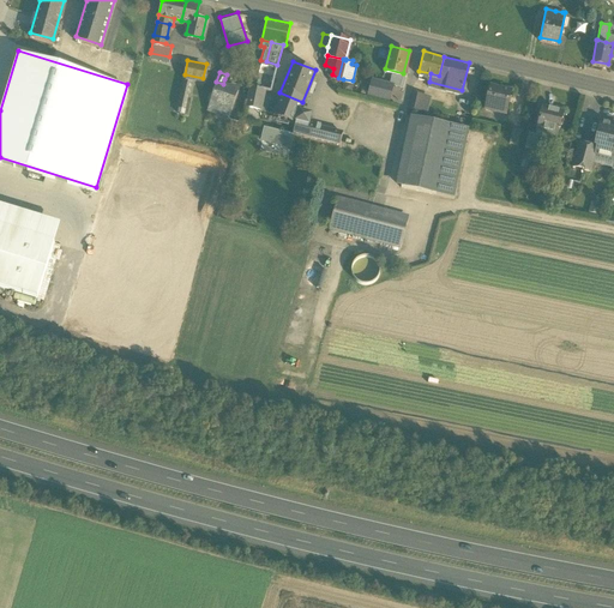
[(191,79),(184,77),(178,104),(185,107),(191,79)]
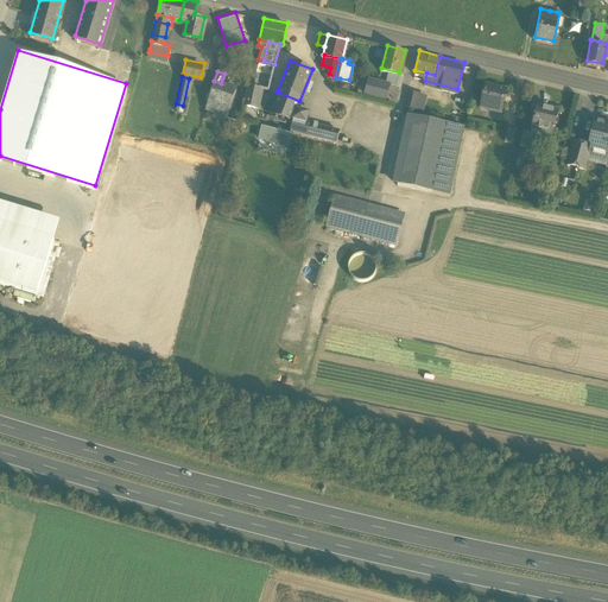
[(365,92),(385,96),(388,81),(369,76),(365,92)]
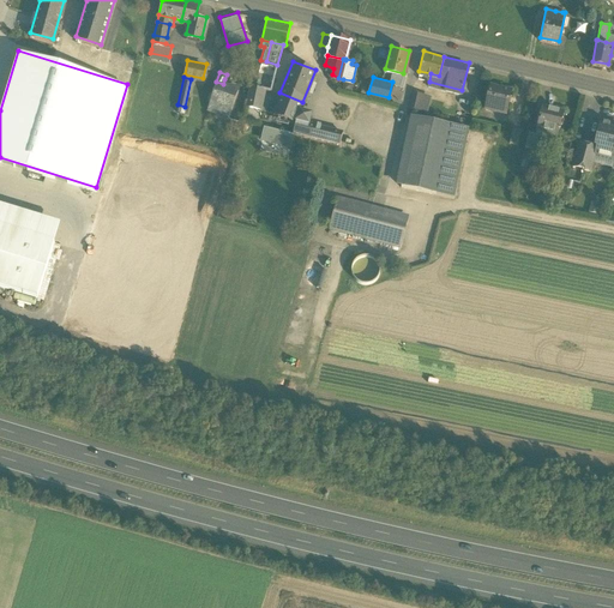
[(353,80),(343,79),(342,88),(350,90),(353,80)]
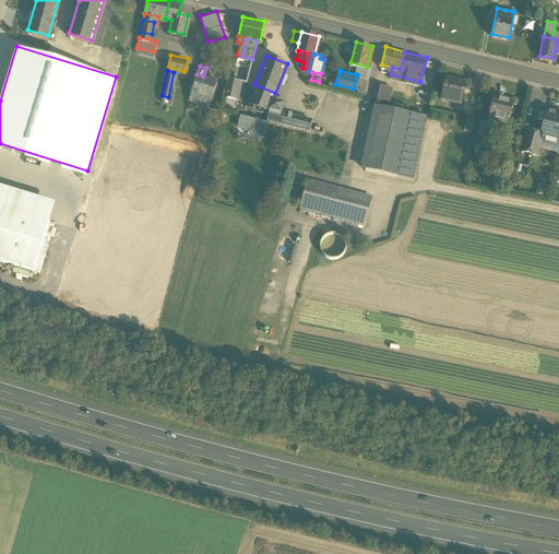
[(216,81),(203,77),(197,74),(191,91),(211,97),(216,81)]
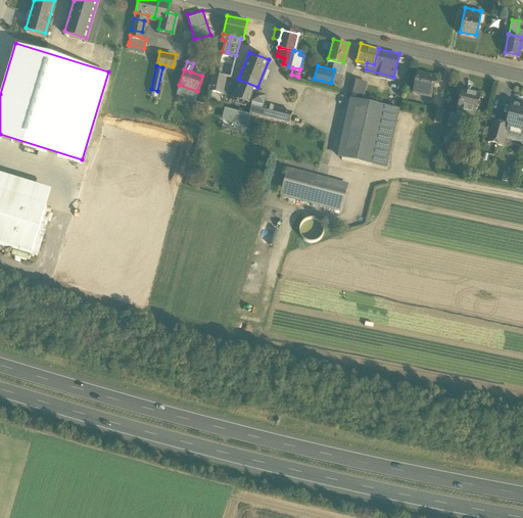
[(209,87),(222,90),(225,74),(212,71),(209,87)]
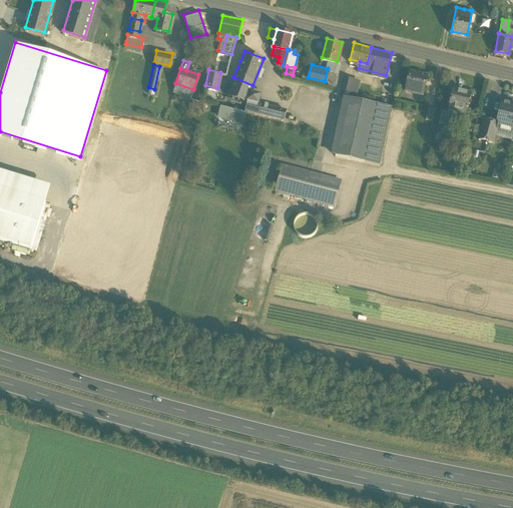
[(406,88),(423,92),(427,73),(410,69),(406,88)]
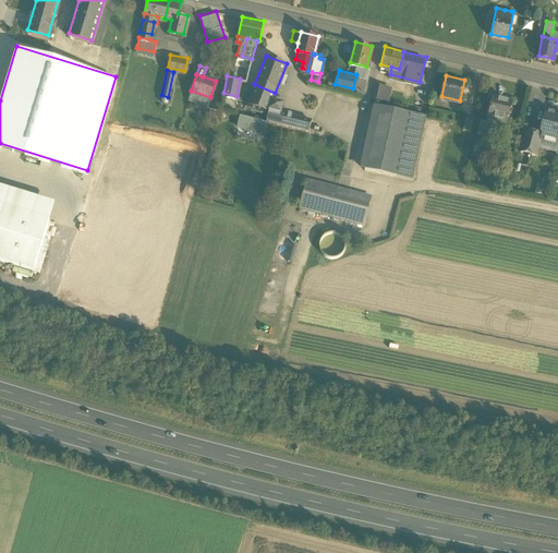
[(387,98),(389,91),(381,88),(383,84),(376,82),(373,95),(387,98)]
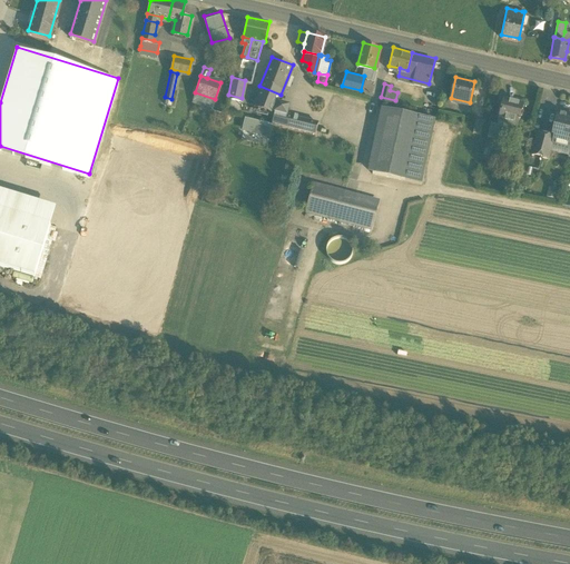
[(253,104),(274,112),(275,110),(278,101),(281,95),(259,86),(253,104)]
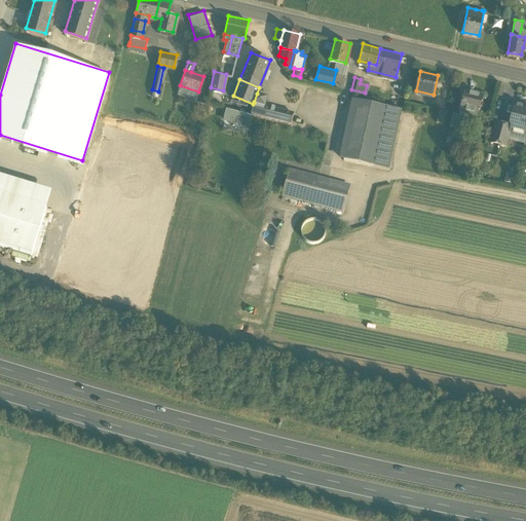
[(196,100),(198,91),(180,85),(177,92),(196,100)]
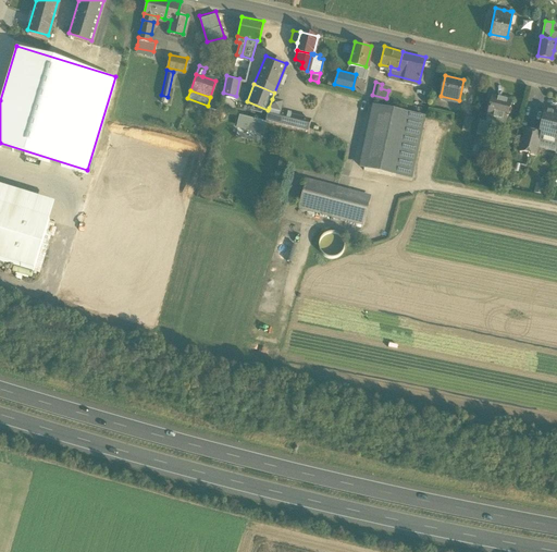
[(504,120),(505,120),(510,98),(492,94),(486,115),(490,117),(490,114),(504,118),(504,120)]
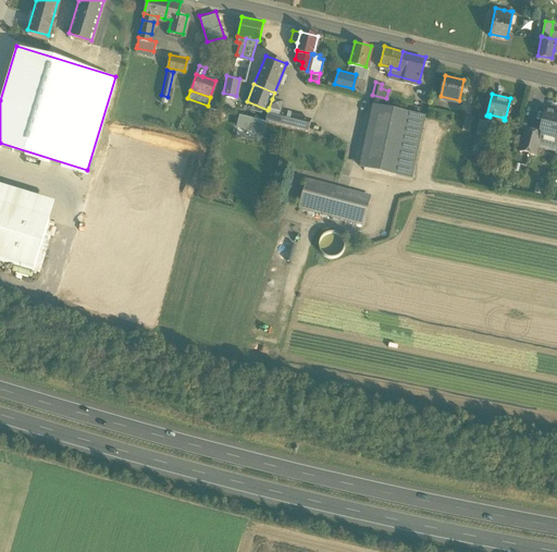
[(272,99),(269,108),(281,110),(283,102),(272,99)]
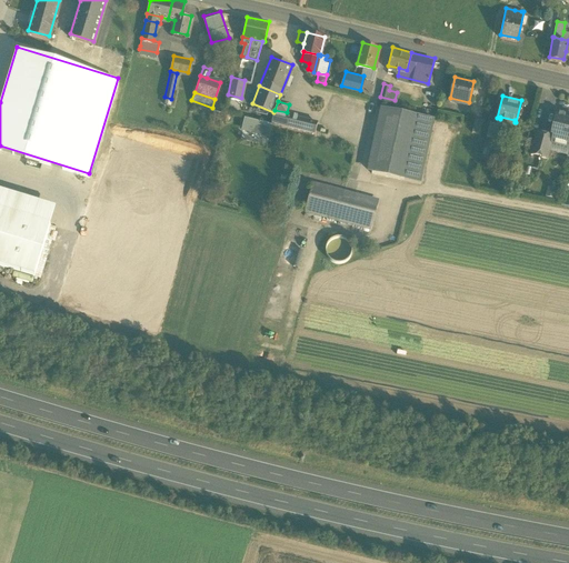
[(435,116),(418,112),(386,106),(371,170),(405,177),(420,180),(435,116)]
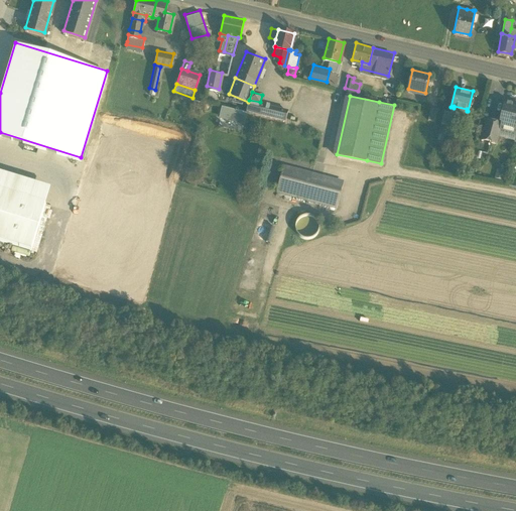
[(501,119),(501,122),(499,127),(515,131),(515,132),(515,129),(515,101),(504,99),(499,118),(501,119)]
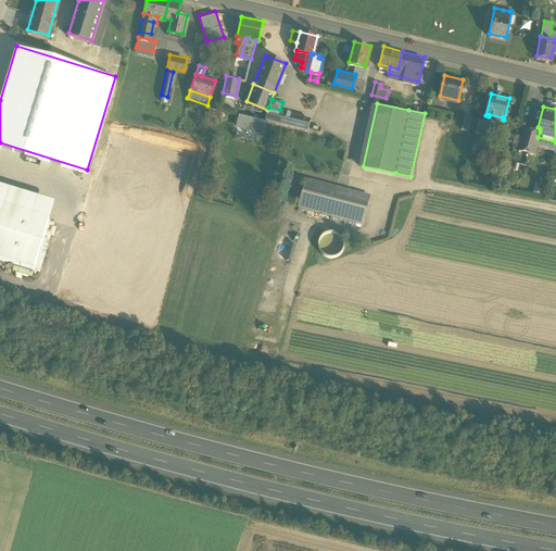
[(310,119),(280,110),(268,108),(267,110),(265,119),(307,129),(310,119)]
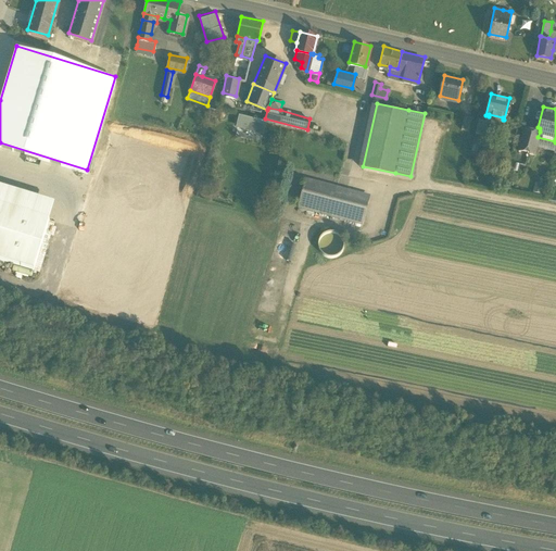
[(237,122),(263,128),(265,119),(240,112),(237,122)]
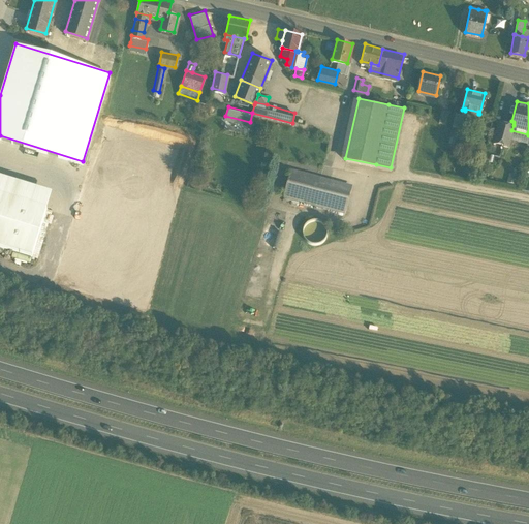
[(438,120),(445,122),(448,110),(441,108),(438,120)]
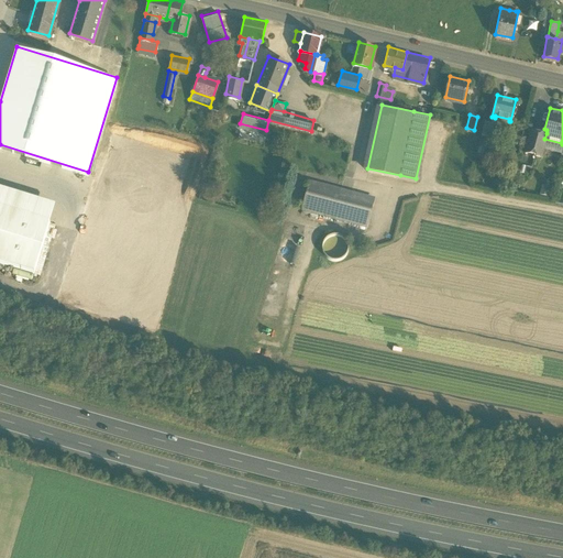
[(492,120),(490,124),(508,129),(509,121),(509,119),(495,116),(495,118),(492,117),(492,120)]
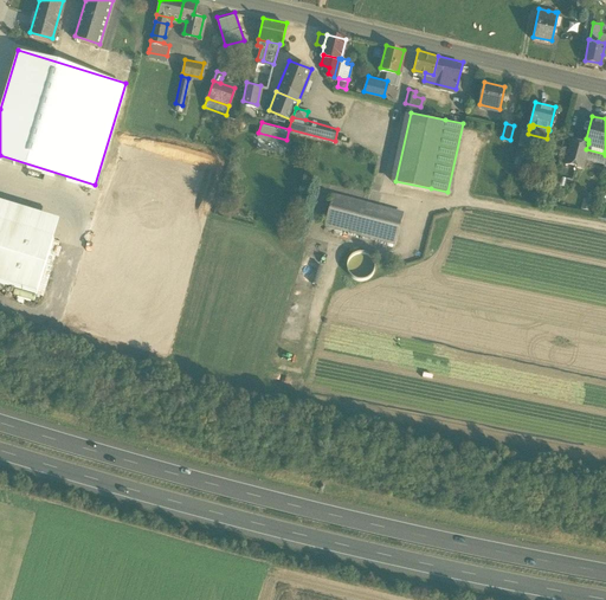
[(519,142),(526,143),(528,134),(529,129),(522,127),(519,142)]
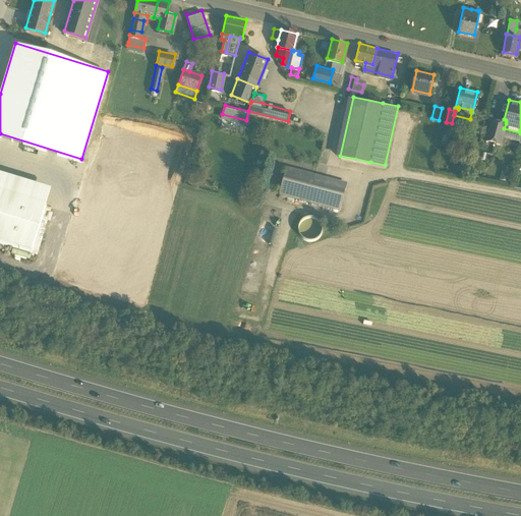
[(503,134),(504,128),(506,123),(490,119),(485,138),(501,141),(503,134)]
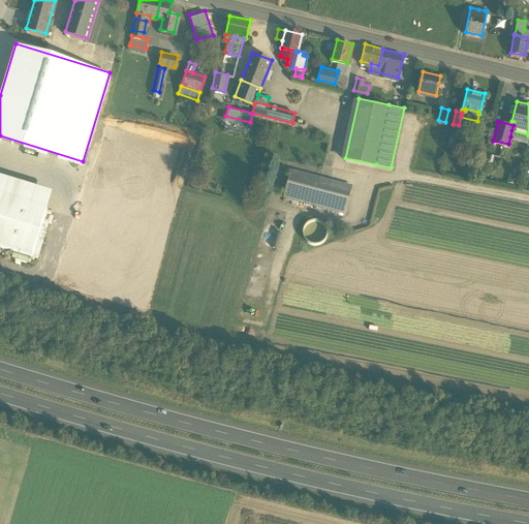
[(510,136),(526,141),(528,134),(511,130),(510,136)]
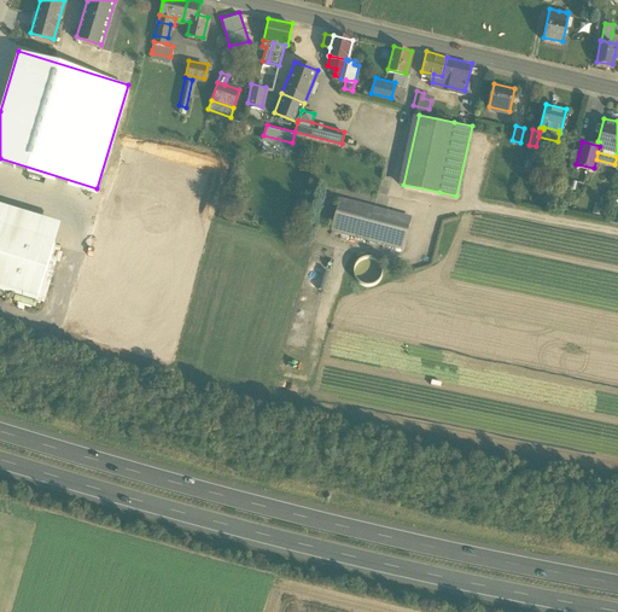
[(332,226),(403,245),(410,215),(340,196),(332,226)]
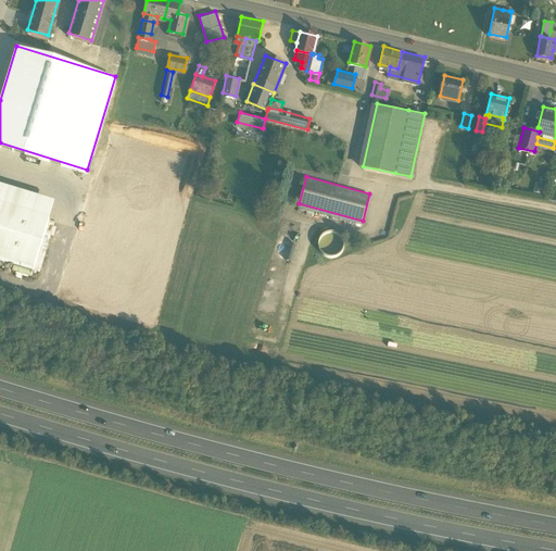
[(545,180),(534,178),(532,189),(543,191),(545,180)]
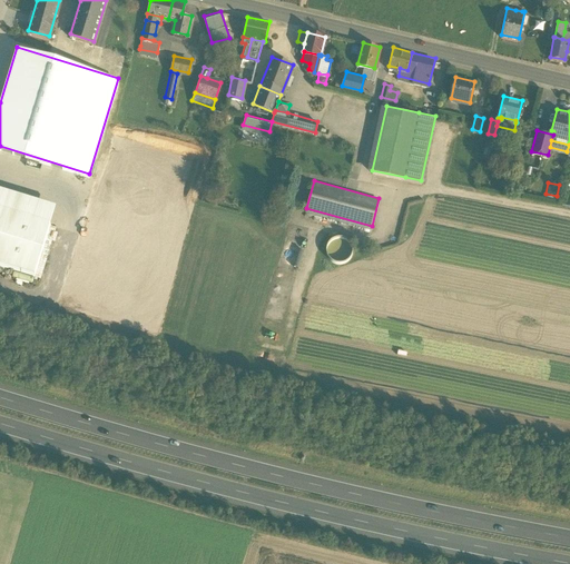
[(0,187),(0,206),(50,221),(56,205),(0,187)]
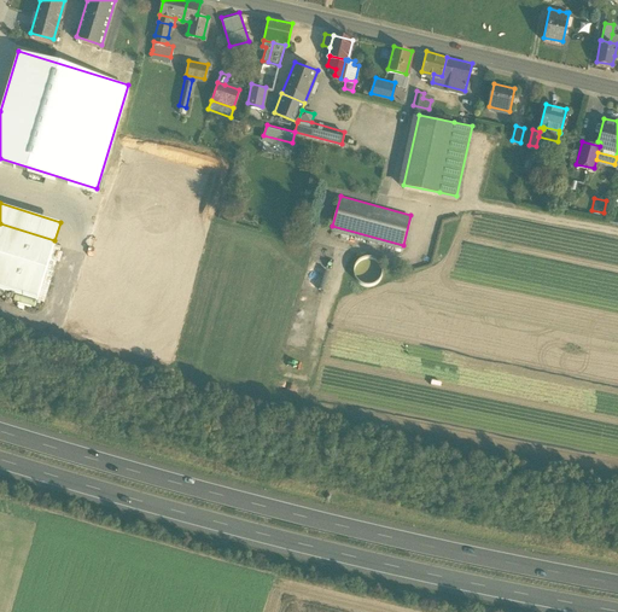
[(0,284),(38,296),(54,240),(0,223),(0,284)]
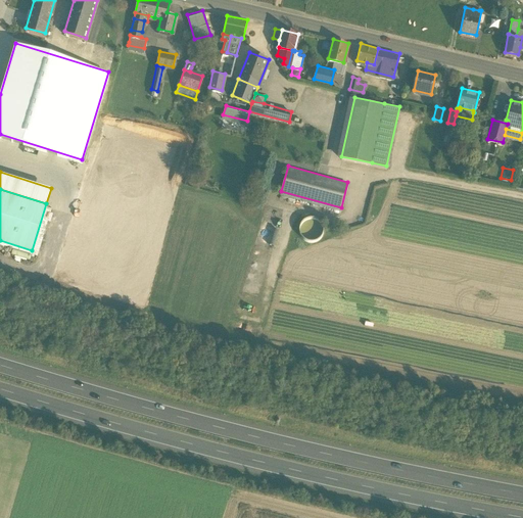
[(320,235),(324,229),(322,221),(317,216),(310,215),(302,218),(299,225),(300,232),(305,238),(314,239),(320,235)]
